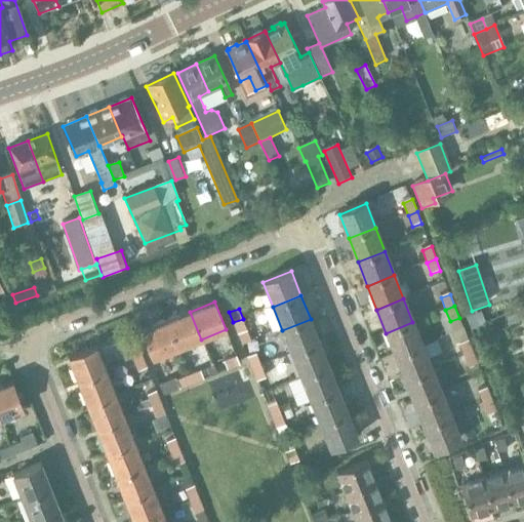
[(166,321),(177,349),(201,339),(190,312),(166,321)]
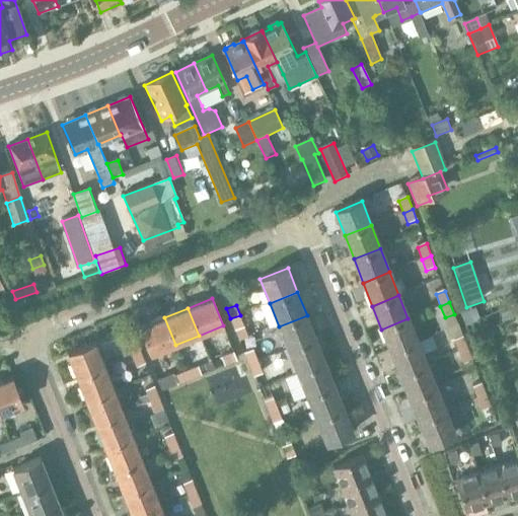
[(240,315),(230,318),(235,332),(245,327),(240,315)]
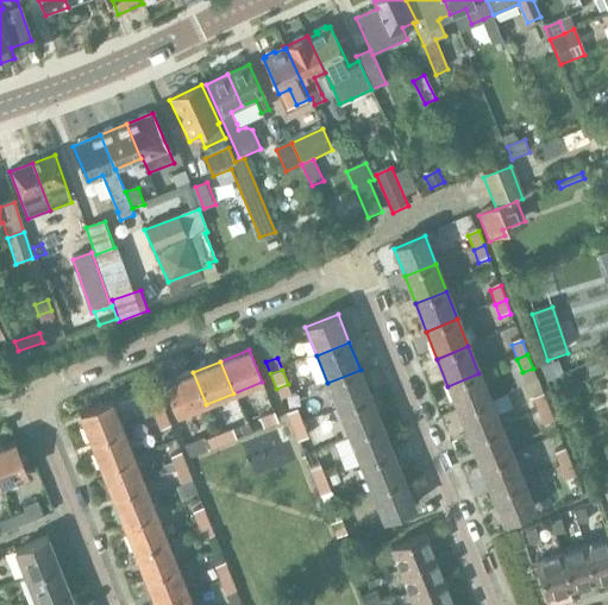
[(361,370),(327,383),(338,410),(371,397),(361,370)]
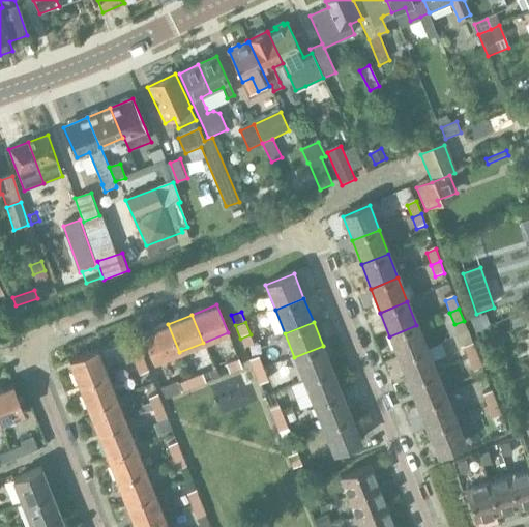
[(179,352),(168,324),(143,333),(154,361),(179,352)]
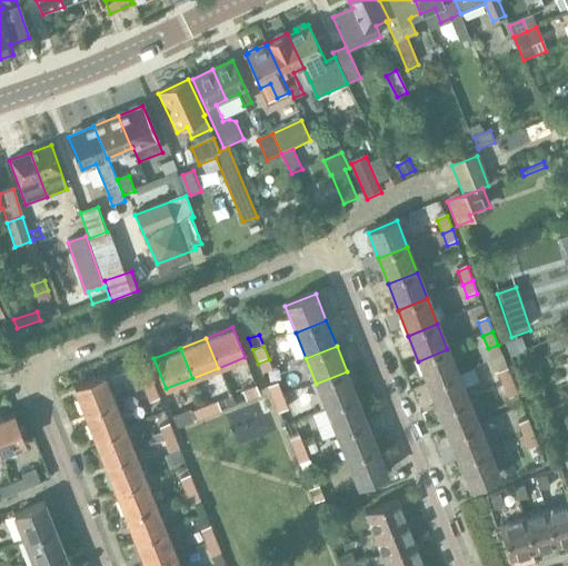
[(447,349),(418,361),(428,387),(458,375),(447,349)]
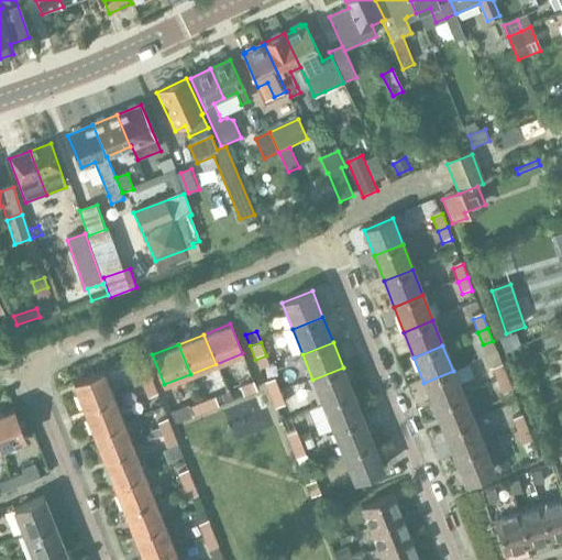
[(143,385),(153,382),(144,361),(135,364),(141,380),(143,385)]
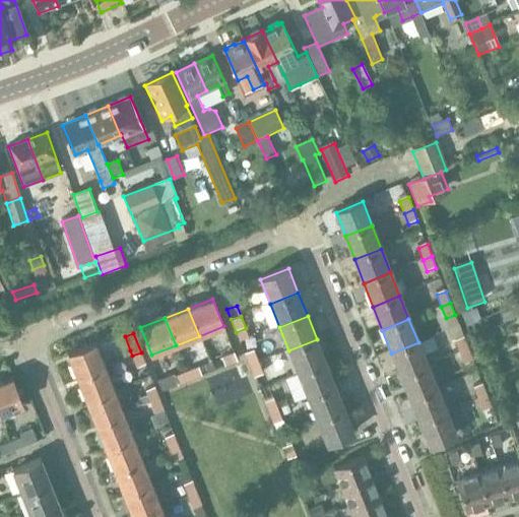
[(460,353),(469,349),(465,338),(456,341),(460,353)]
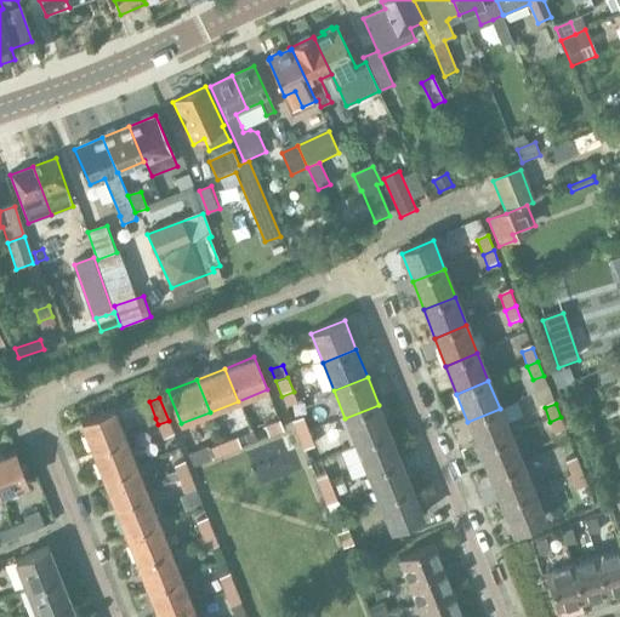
[(379,405),(345,418),(357,446),(390,433),(379,405)]
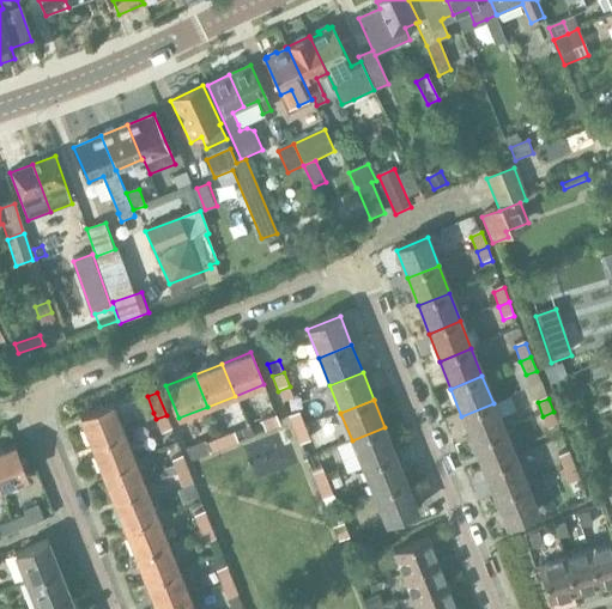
[(494,403),(461,416),(472,444),(504,431),(494,403)]
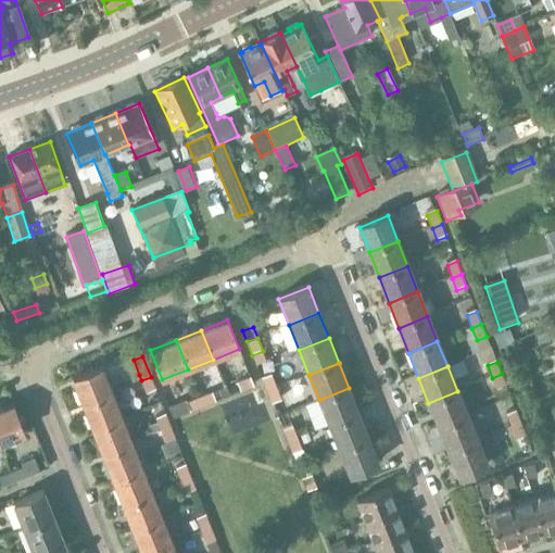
[(101,367),(72,379),(82,404),(111,393),(101,367)]
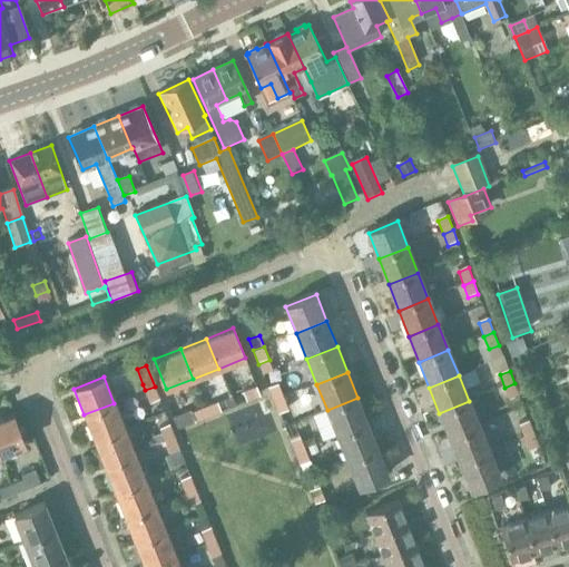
[(504,388),(509,400),(519,397),(514,383),(504,388)]
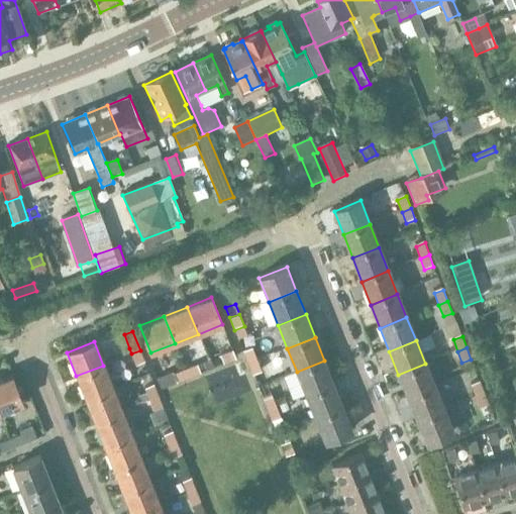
[(129,348),(122,351),(124,356),(131,353),(129,348)]
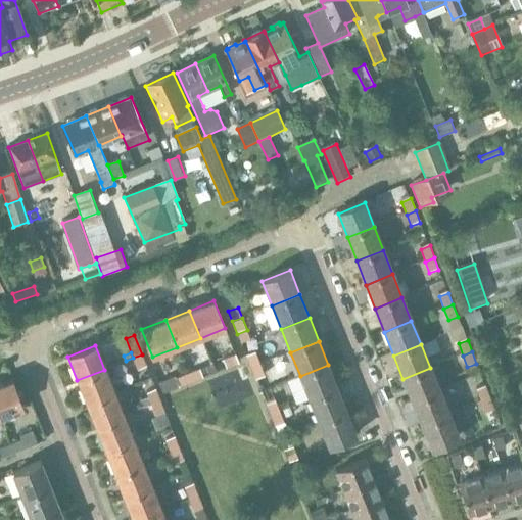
[(255,353),(246,358),(251,369),(259,365),(255,353)]
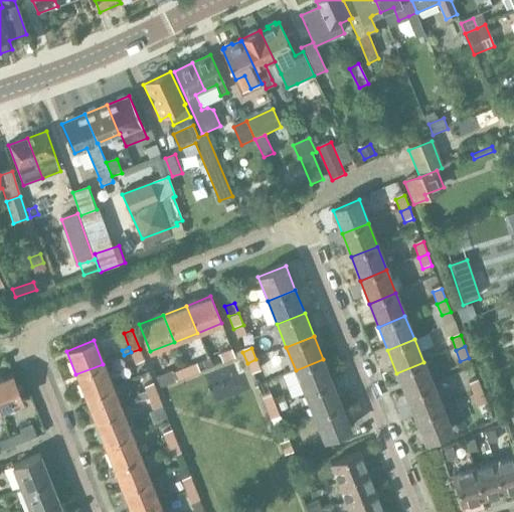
[(131,352),(136,365),(146,362),(140,349),(131,352)]
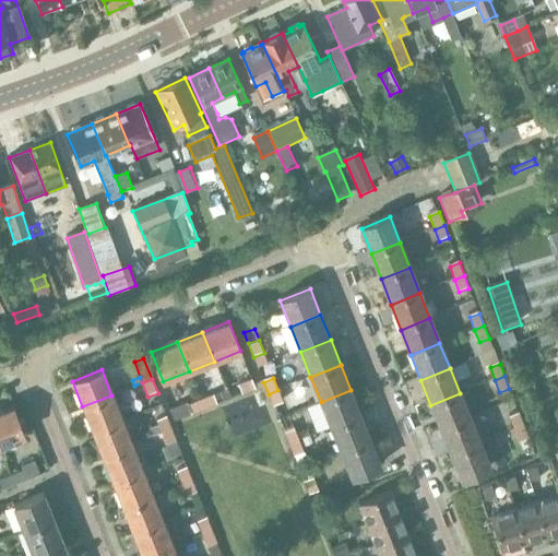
[(252,381),(239,386),(244,395),(257,391),(252,381)]
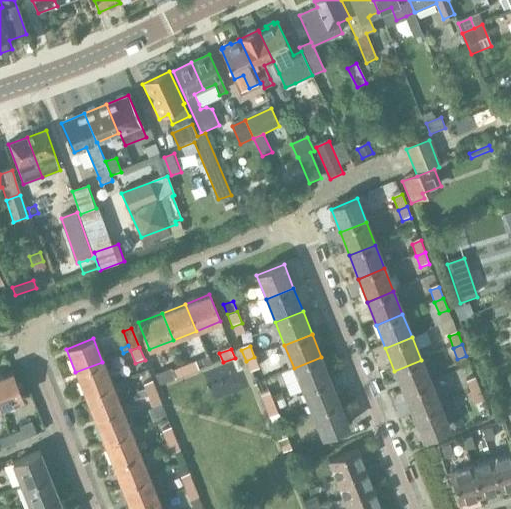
[(254,357),(246,361),(251,373),(259,370),(254,357)]
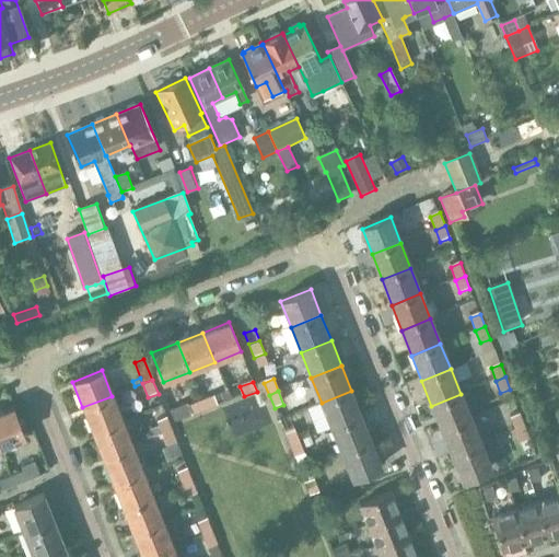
[(351,391),(322,403),(332,428),(361,416),(351,391)]
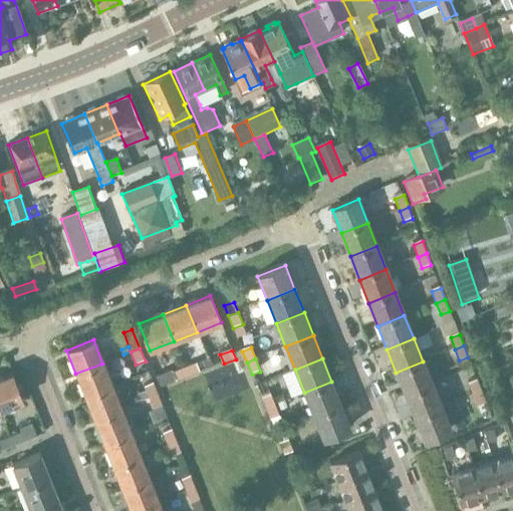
[(406,396),(432,385),(423,361),(396,372),(406,396)]
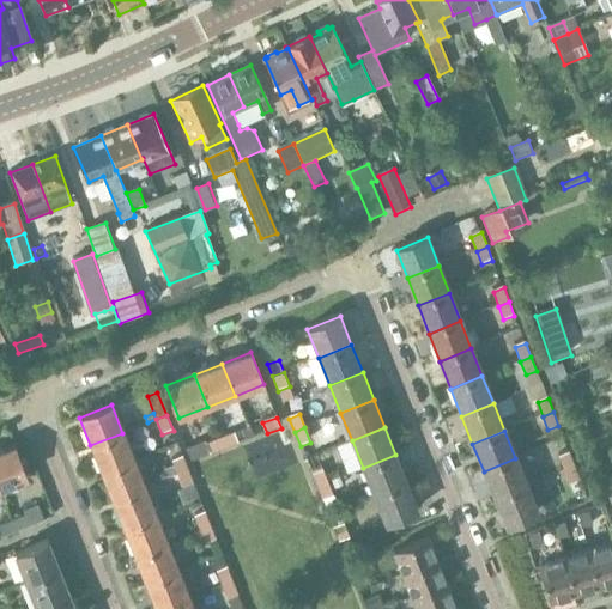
[(122,433),(90,445),(102,474),(134,461),(122,433)]
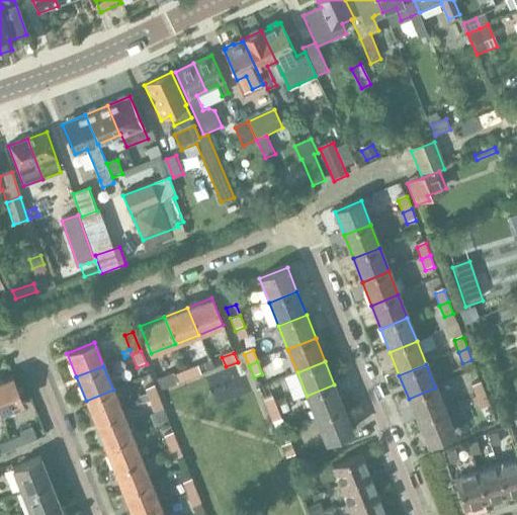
[(198,366),(186,371),(190,380),(201,375),(198,366)]
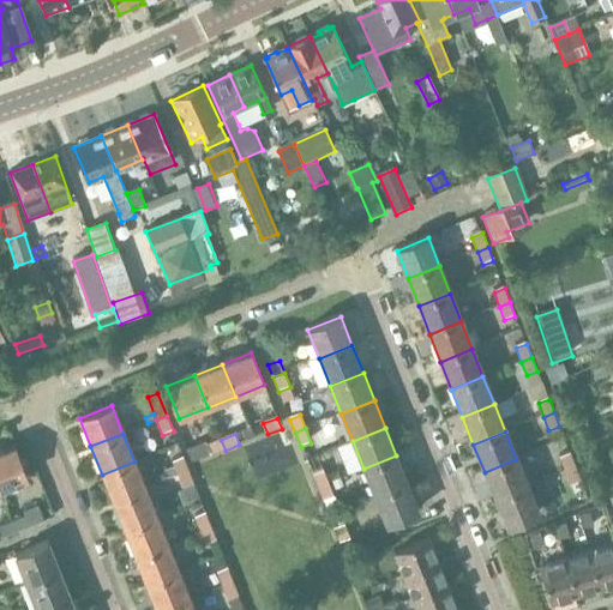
[(221,440),(208,445),(211,456),(226,451),(221,440)]
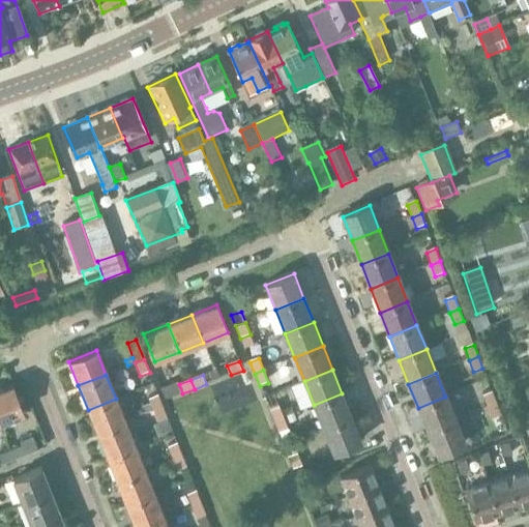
[(0,422),(23,414),(24,413),(12,386),(0,390),(0,422)]
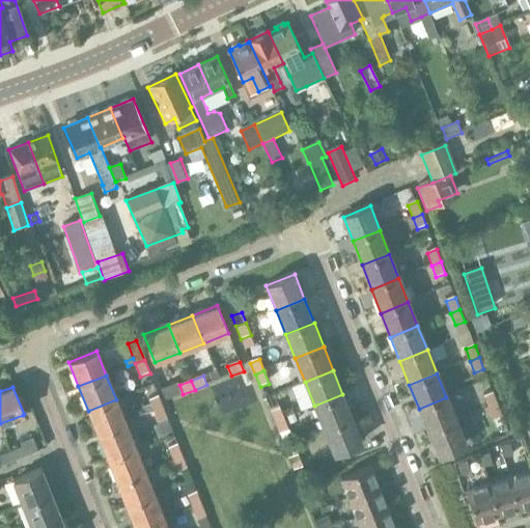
[(489,409),(498,405),(494,393),(484,396),(489,409)]
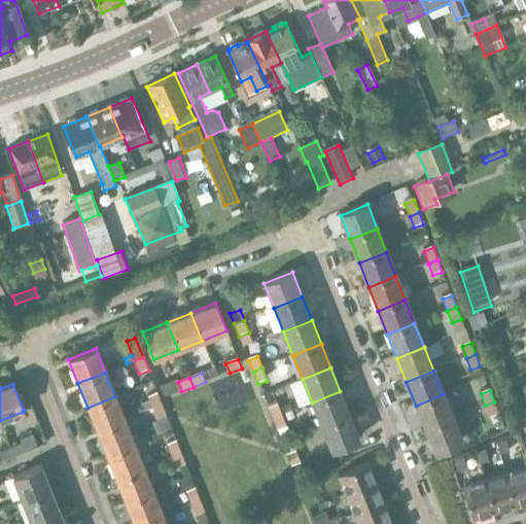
[(340,391),(312,403),(321,427),(350,416),(340,391)]
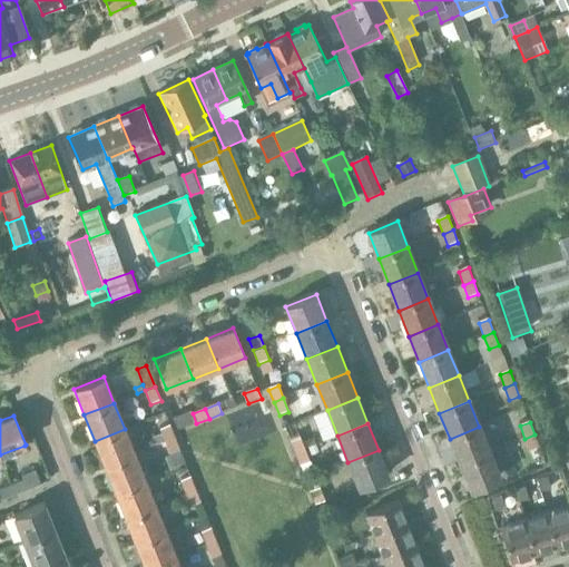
[(165,443),(165,442),(176,438),(172,426),(160,430),(162,434),(154,437),(157,446),(165,443)]
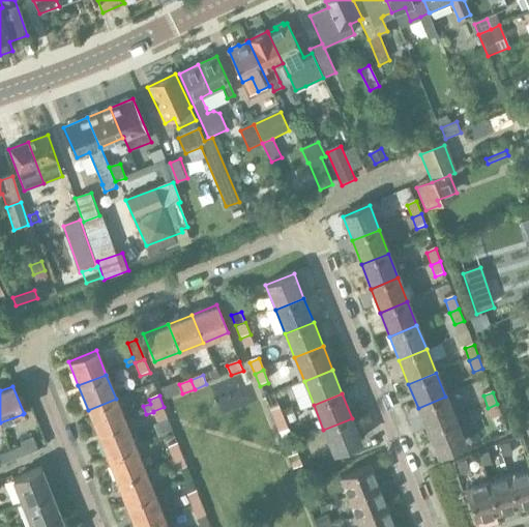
[(428,432),(454,420),(445,397),(418,408),(428,432)]
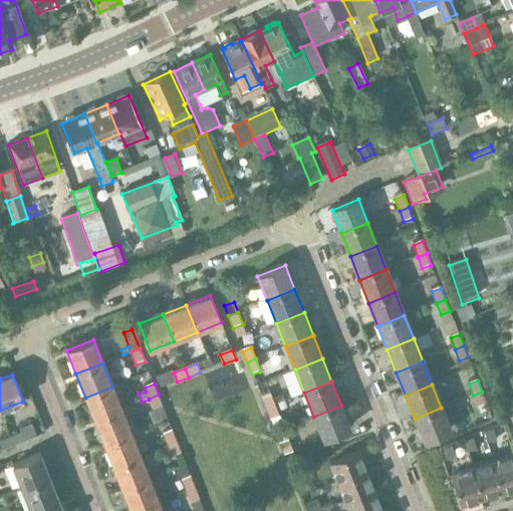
[(112,387),(85,398),(94,421),(121,410),(112,387)]
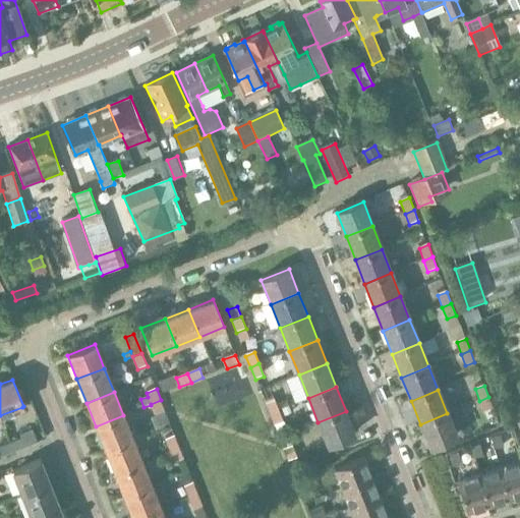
[(489,398),(479,401),(484,413),(494,410),(489,398)]
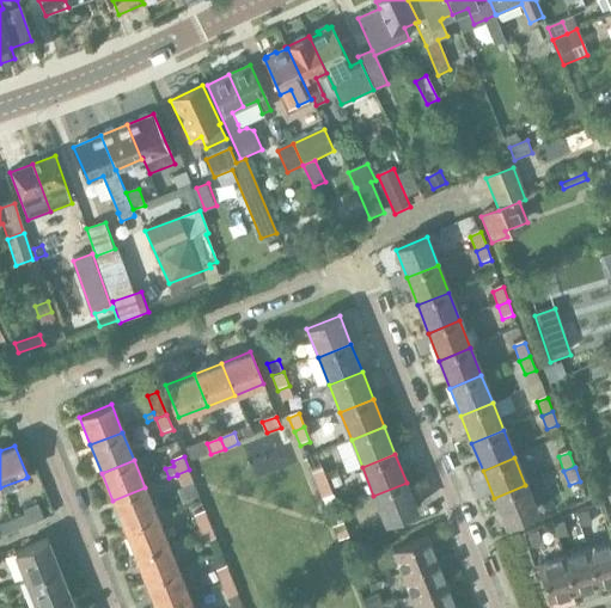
[(328,481),(322,468),(311,472),(317,486),(328,481)]
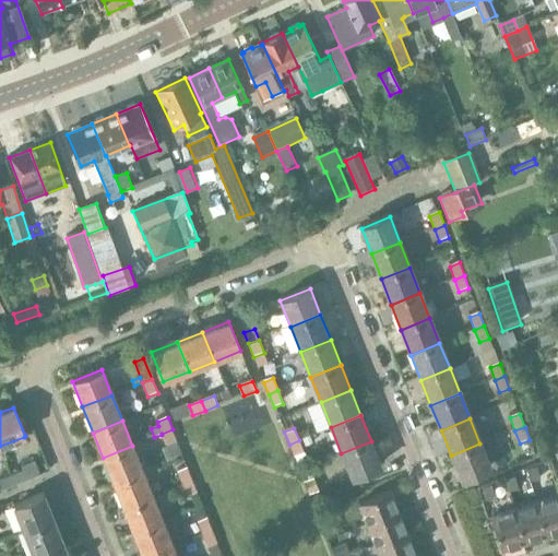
[(162,434),(162,435),(167,447),(162,449),(167,463),(182,457),(173,429),(162,434)]
